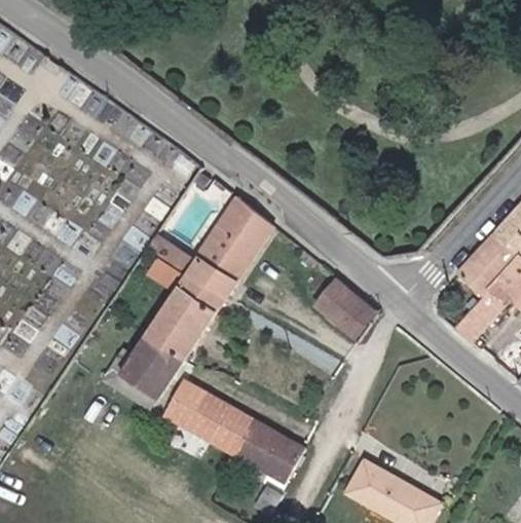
[(207,183),(195,177),(189,186),(201,193),(207,183)]
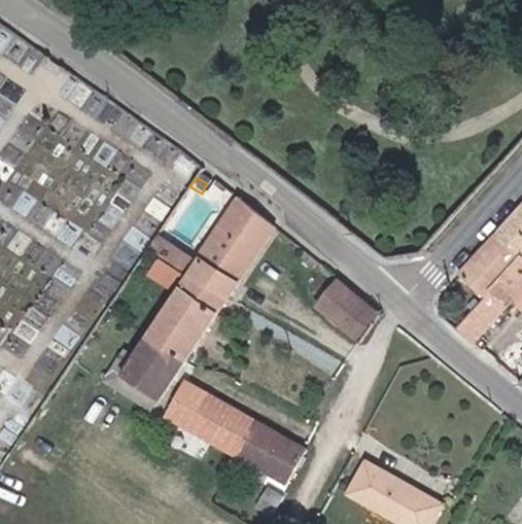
[(232,200),(109,387),(118,392),(125,384),(155,402),(158,403),(164,392),(273,231),(232,200)]
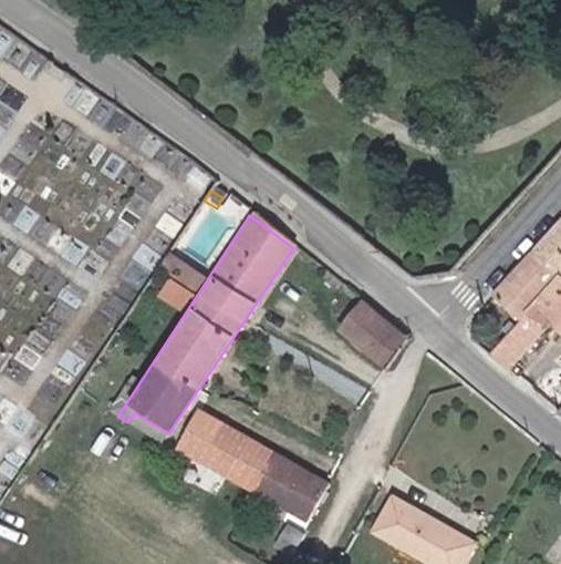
[(560,218),(536,248),(560,272),(560,218)]
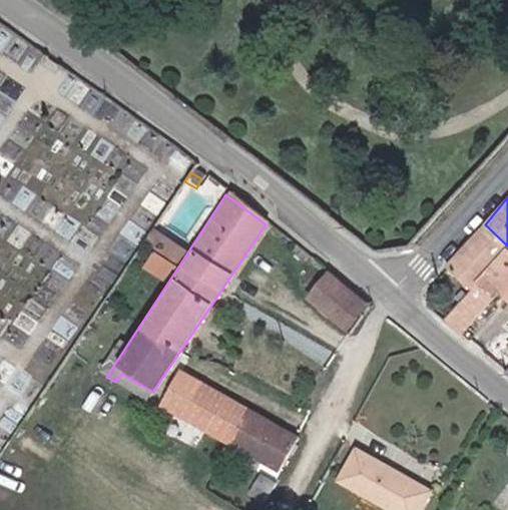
[(507,245),(485,224),(449,266),(473,288),(444,319),(462,335),(500,292),(507,283),(507,245)]
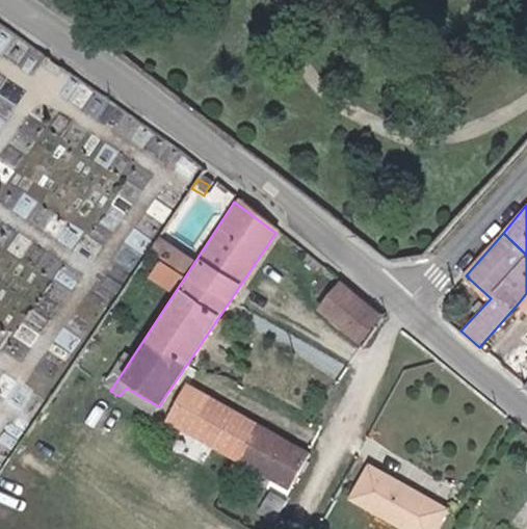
[(156,237),(147,253),(157,259),(146,276),(165,289),(186,257),(156,237)]
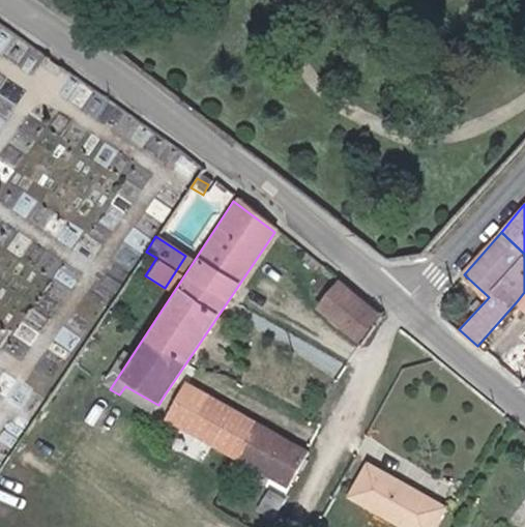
[(379,313),(342,283),(323,309),(360,338),(379,313)]
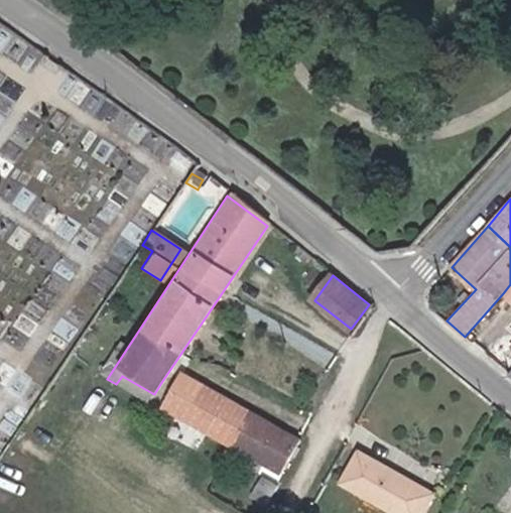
[(510,369),(510,357),(507,354),(497,363),(508,373),(510,369)]
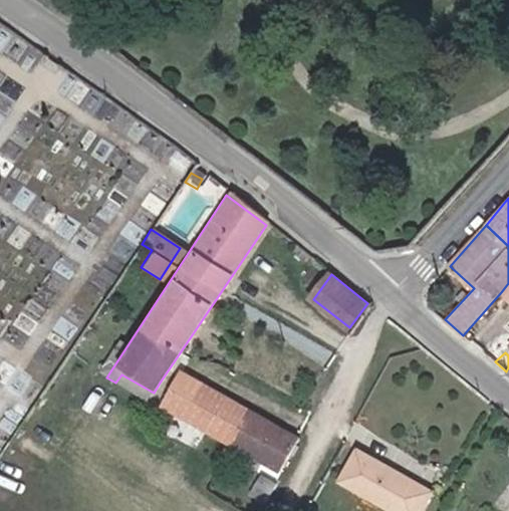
[(115,382),(148,400),(152,392),(121,374),(115,382)]
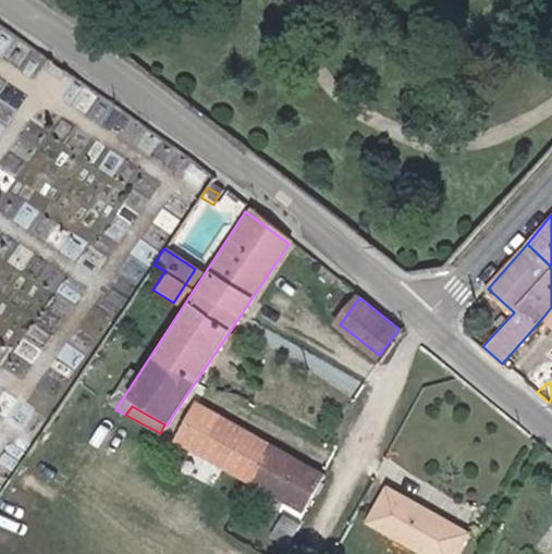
[(160,433),(125,415),(115,409),(113,413),(155,441),(160,433)]
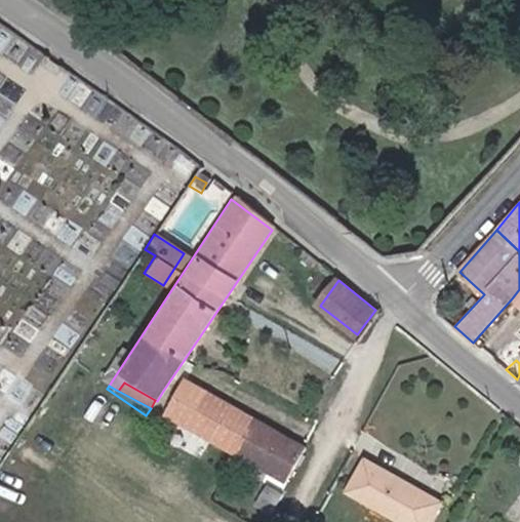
[(155,400),(151,408),(162,414),(170,398),(171,396),(163,391),(157,401),(155,400)]
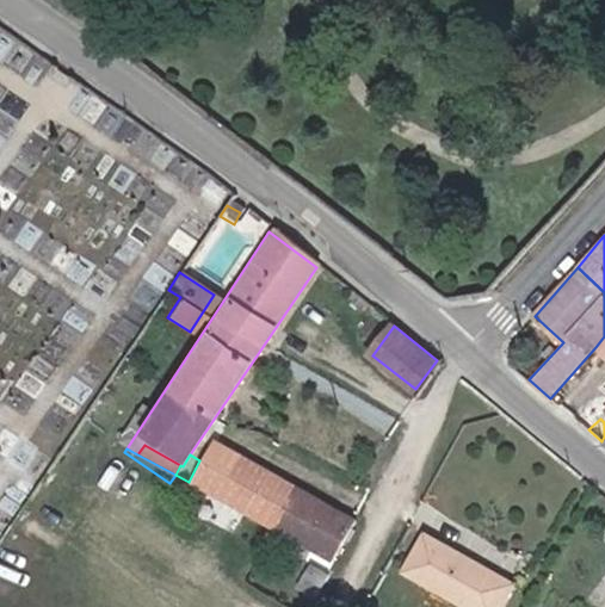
[(241,509),(278,527),(297,484),(235,454),(232,462),(218,456),(213,469),(198,463),(189,482),(241,509)]
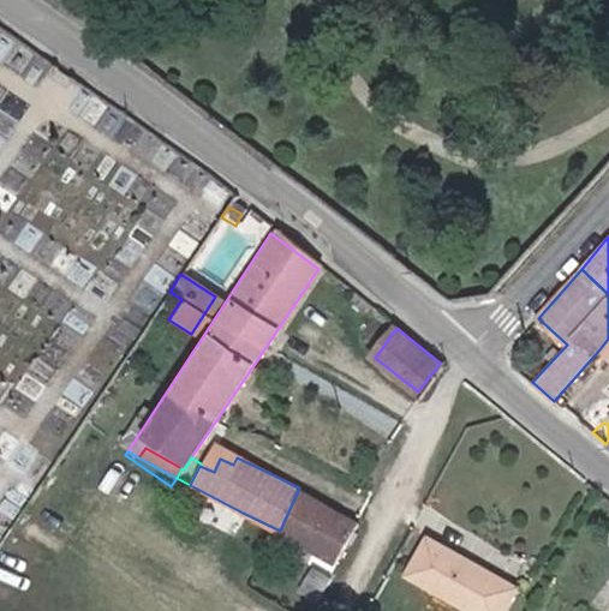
[(299,487),(280,531),(341,559),(363,517),(299,487)]
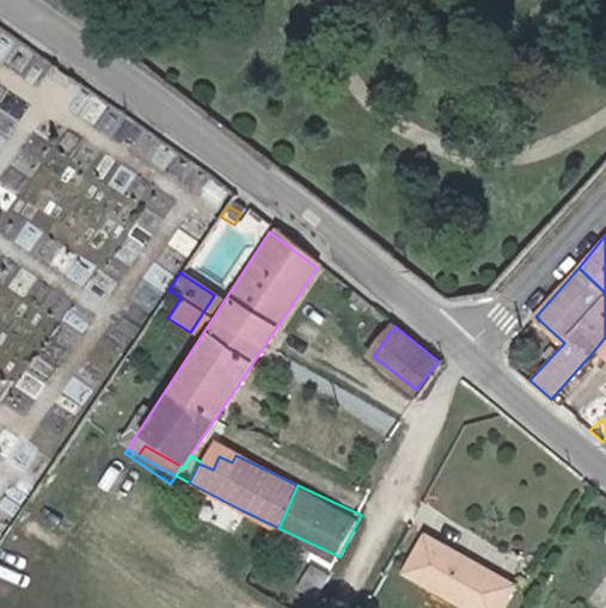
[(497,607),(514,581),(426,534),(403,576),(463,607),(497,607)]
